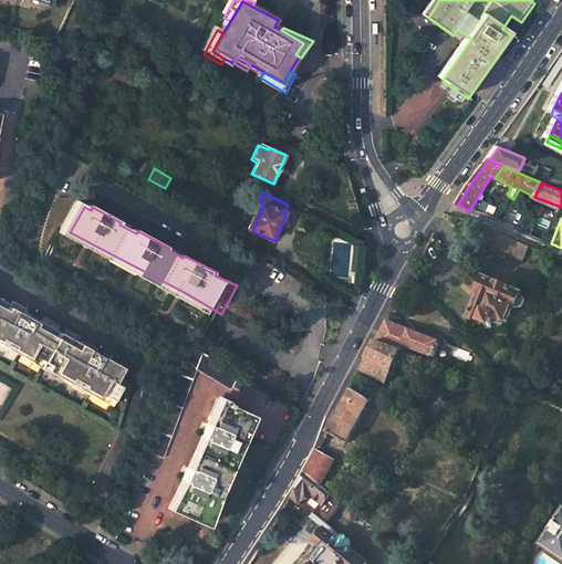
[(532,250),(491,230),(486,243),(527,262),(532,250)]
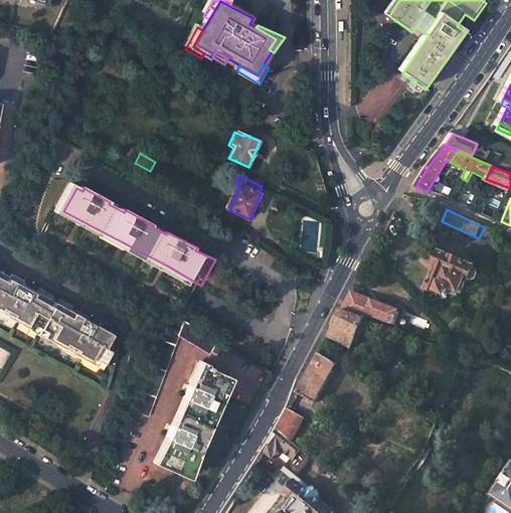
[(322,255),(305,253),(305,255),(318,263),(319,260),(321,261),(322,255)]
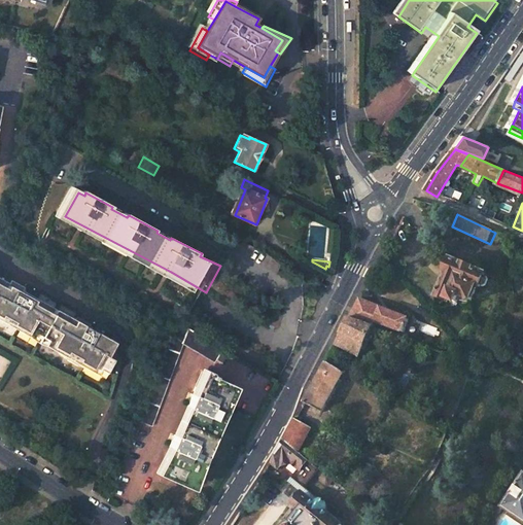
[(481,287),(483,288),(484,286),(488,287),(489,287),(491,279),(491,278),(488,277),(489,275),(454,260),(449,274),(450,274),(441,298),(453,303),(454,301),(461,304),(464,298),(475,302),(481,287)]
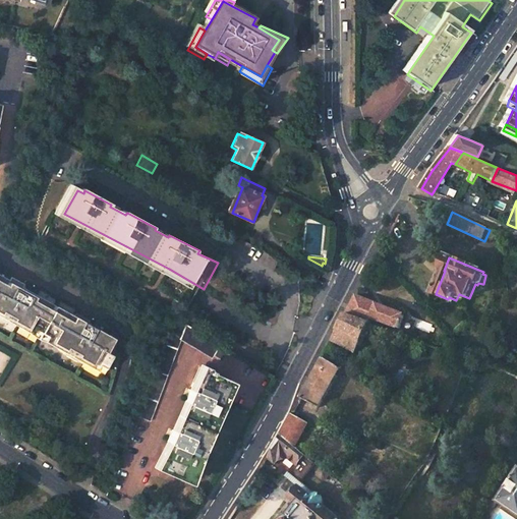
[(0,314),(5,318),(6,314),(14,319),(13,322),(22,328),(25,324),(38,331),(40,329),(52,337),(50,339),(50,340),(61,346),(61,348),(70,354),(71,351),(79,355),(78,358),(88,363),(90,361),(102,367),(103,365),(110,368),(116,356),(110,352),(117,339),(92,325),(89,330),(75,323),(78,316),(26,288),(23,294),(10,286),(13,281),(0,273),(0,314)]
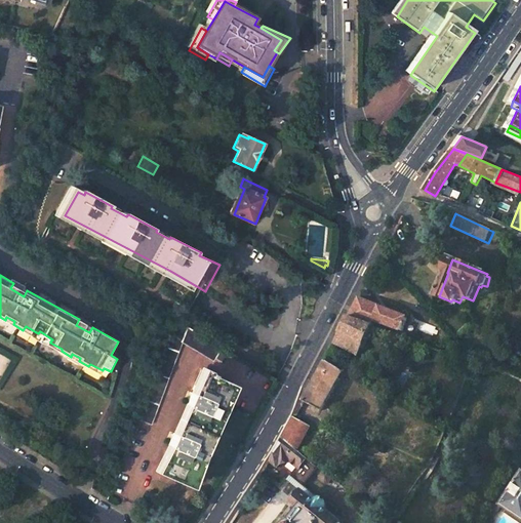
[(24,284),(15,280),(13,283),(10,288),(24,296),(27,290),(29,287),(24,284)]
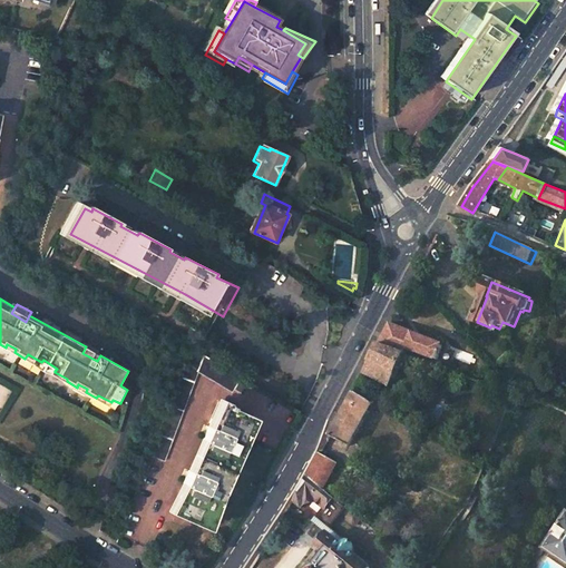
[(407,354),(410,356),(411,351),(441,362),(448,346),(393,326),(383,346),(407,354)]
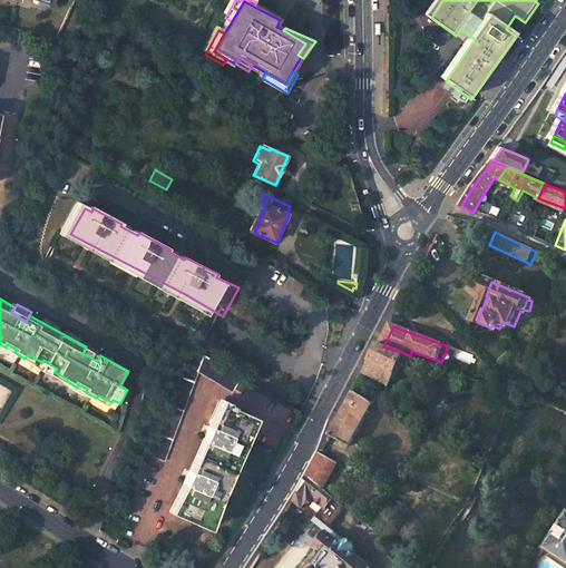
[(97,349),(88,343),(86,346),(83,353),(97,361),(100,355),(103,352),(97,349)]
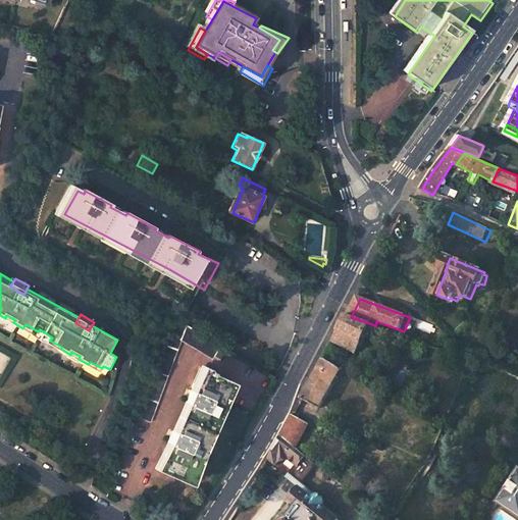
[(338,342),(362,353),(372,324),(351,317),(342,333),(338,342)]
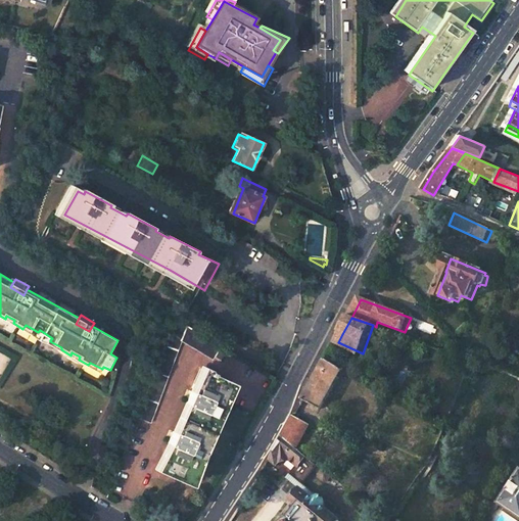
[(216,361),(224,347),(189,327),(177,320),(173,330),(140,419),(153,424),(184,342),(216,361)]
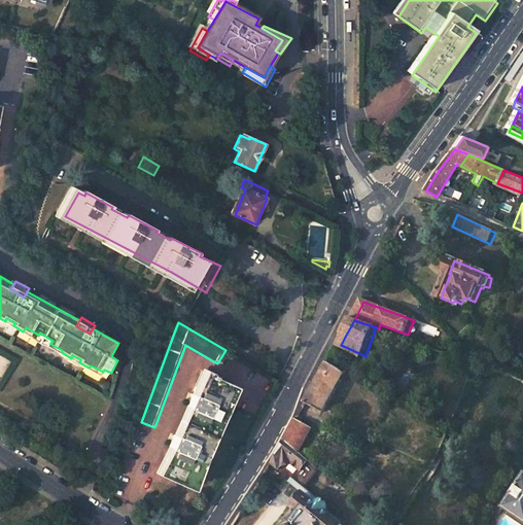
[(26,327),(23,331),(62,352),(62,350),(50,344),(50,343),(53,341),(40,333),(38,335),(26,327)]
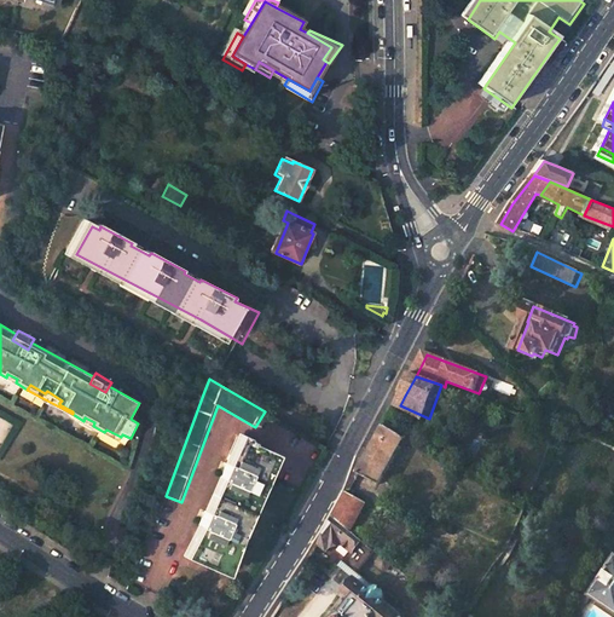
[(391,425),(378,448),(376,453),(369,465),(361,474),(382,486),(411,436),(391,425)]
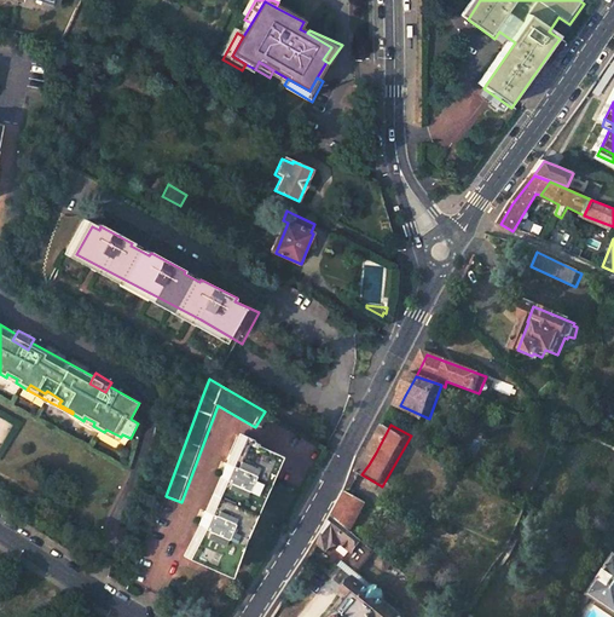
[(106,430),(104,432),(127,444),(131,438),(122,434),(121,437),(106,430)]
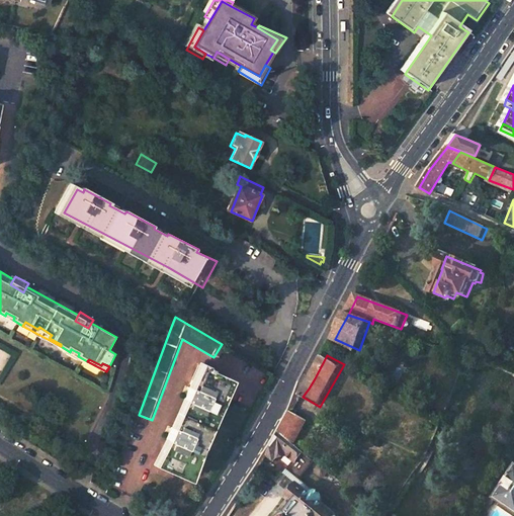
[(224,397),(227,398),(234,381),(204,369),(195,391),(192,389),(189,395),(187,401),(190,403),(178,431),(175,430),(172,435),(170,441),(173,442),(163,464),(189,477),(224,397)]
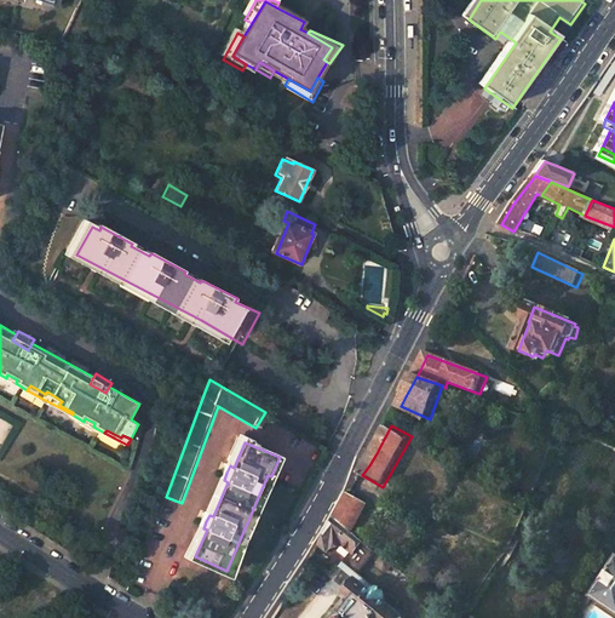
[(372,507),(351,496),(337,521),(355,536),(372,507)]
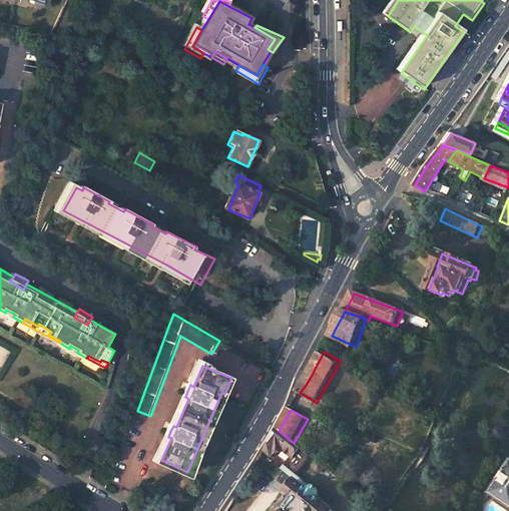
[(295,460),(303,450),(294,443),(279,431),(271,445),(267,453),(273,458),(276,453),(286,453),(295,460)]
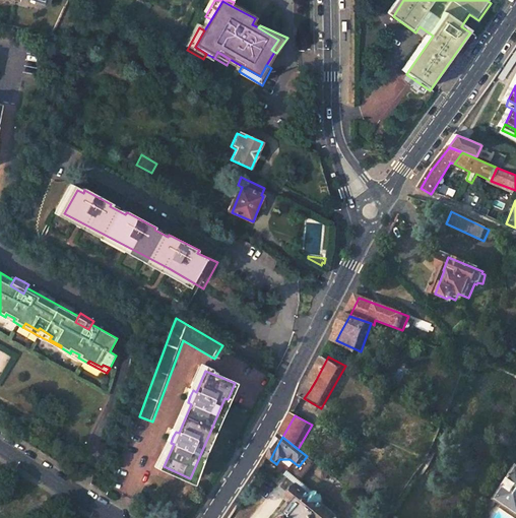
[(332,475),(323,468),(319,474),(319,475),(325,481),(327,480),(332,475)]
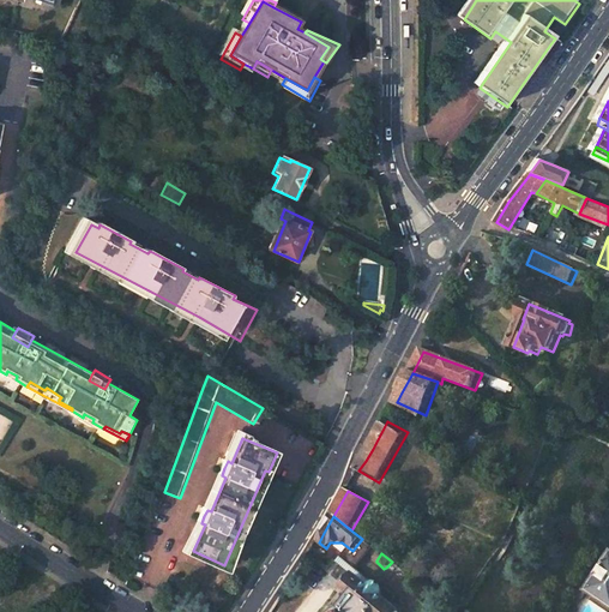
[(608,564),(590,593),(608,604),(608,564)]
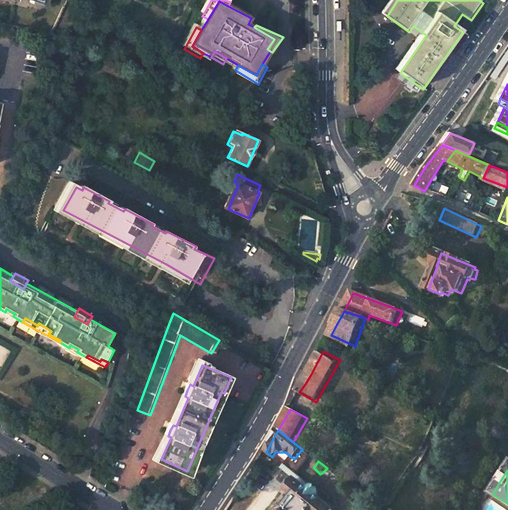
[(335,509),(298,480),(288,492),(292,495),(281,509),(335,509)]
